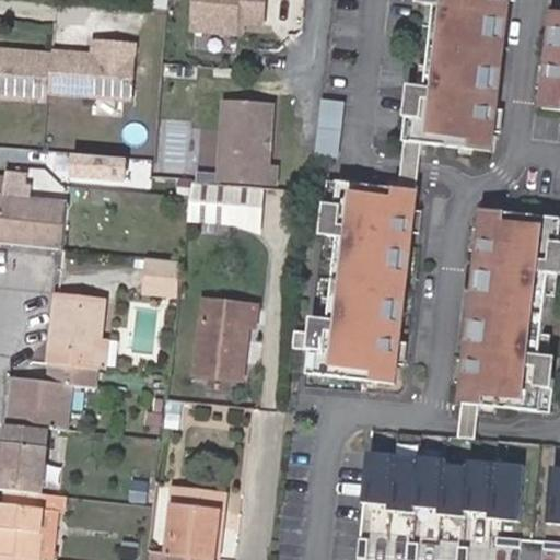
[(263,24),(264,0),(197,0),(195,31),(237,33),(238,22),(246,23),(263,24)]
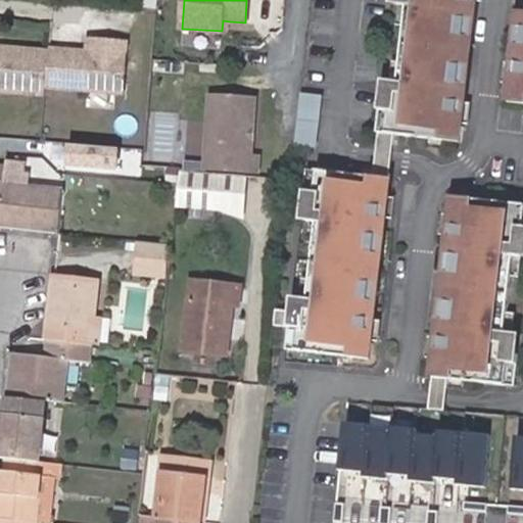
[(460,87),(468,10),(474,11),(475,0),(410,0),(410,5),(400,81),(397,111),(389,110),(386,132),(395,133),(460,140),(466,88),(460,87)]
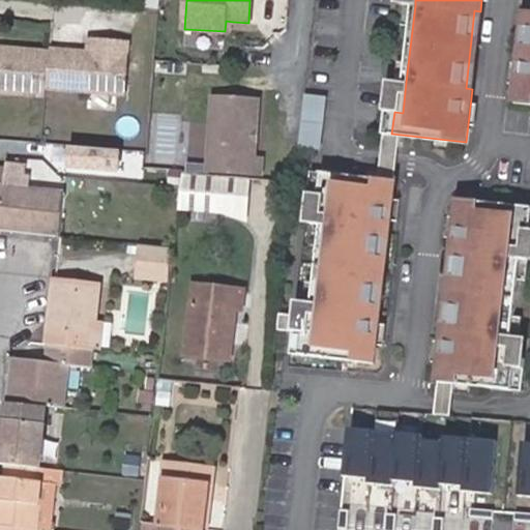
[(233,22),(226,21),(225,31),(233,32),(233,22)]
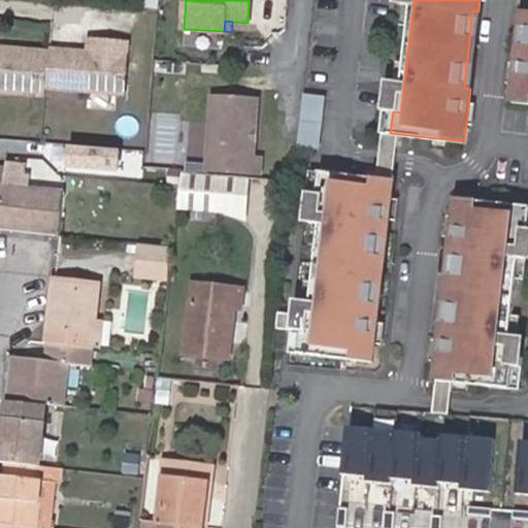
[(527,25),(525,53),(519,52),(513,103),(527,104),(527,25)]
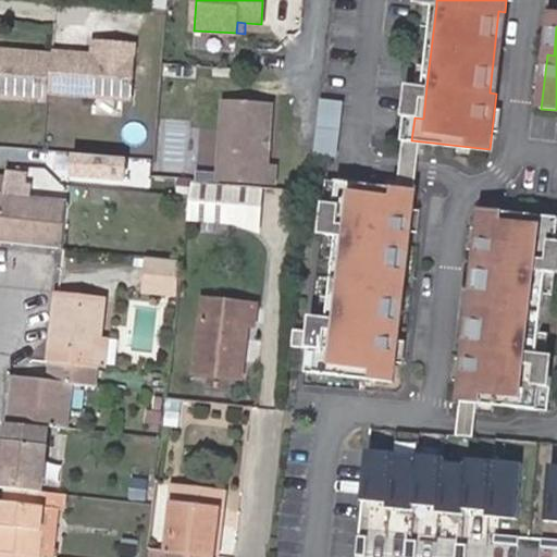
[(132,101),(136,46),(93,42),(91,56),(52,52),(52,54),(49,95),(132,101)]
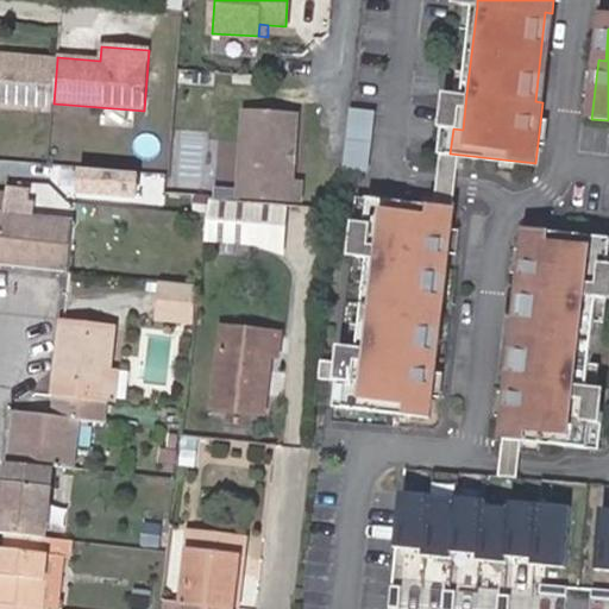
[(54,104),(57,60),(0,55),(0,108),(54,112),(54,104)]
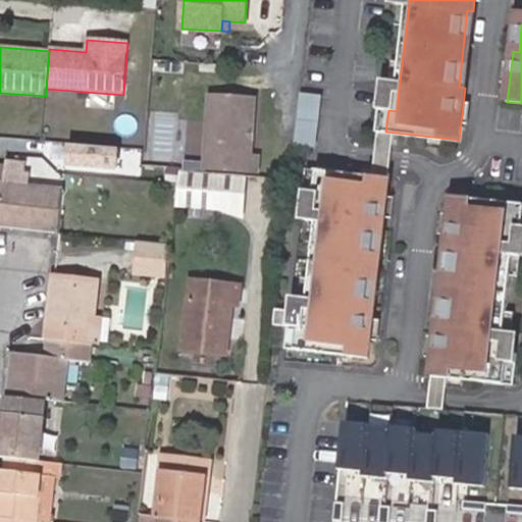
[(388,110),(397,111),(400,81),(383,79),(381,109),(388,110)]
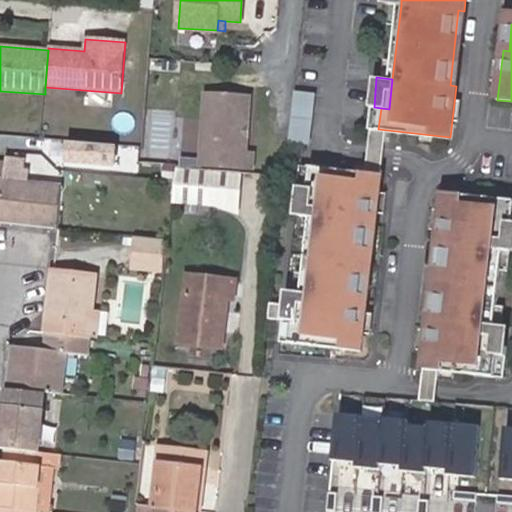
[(315,93),(295,91),(289,140),(309,143),(315,93)]
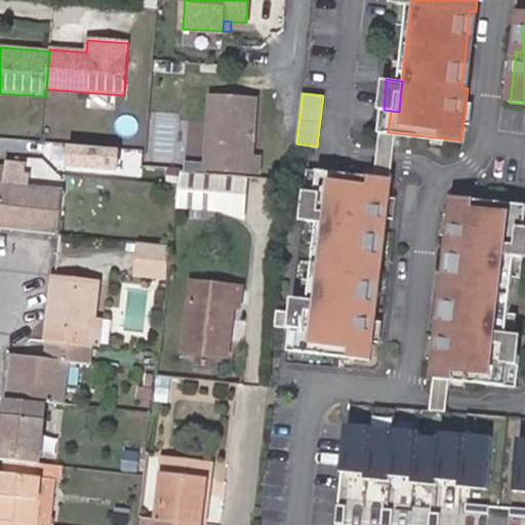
[(207,170),(260,175),(261,158),(254,157),(260,99),(215,95),(207,170)]
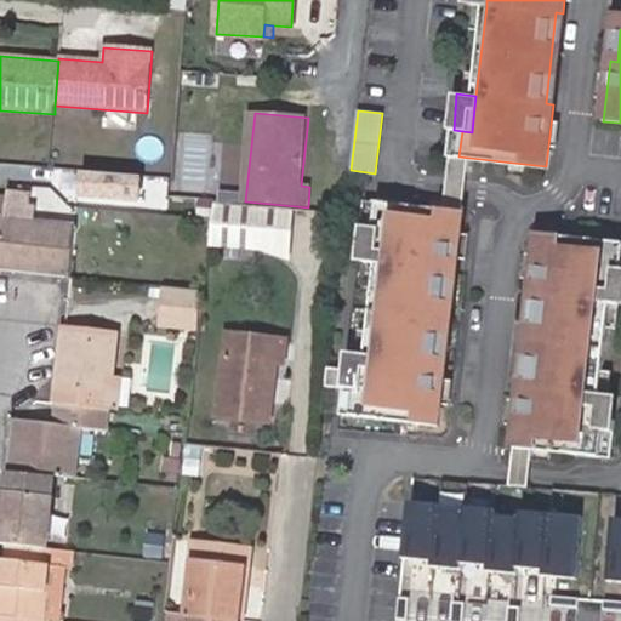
[(444,208),(463,210),(469,158),(459,157),(450,155),(444,208)]
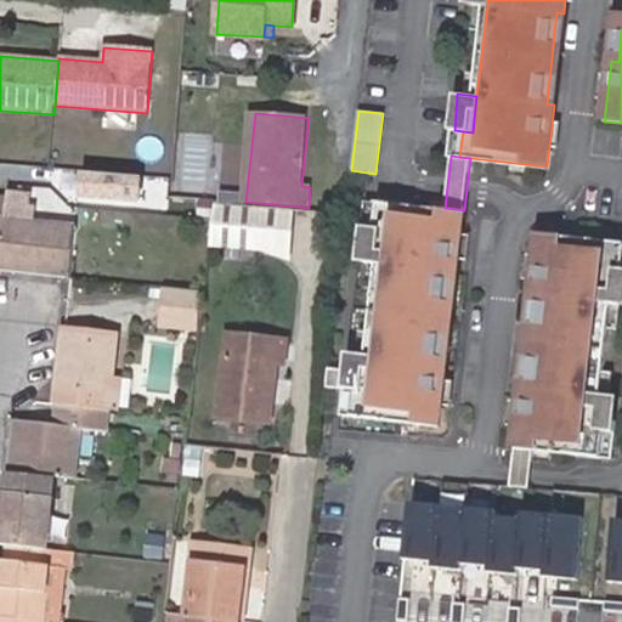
[(139,199),(140,177),(86,174),(84,194),(139,199)]
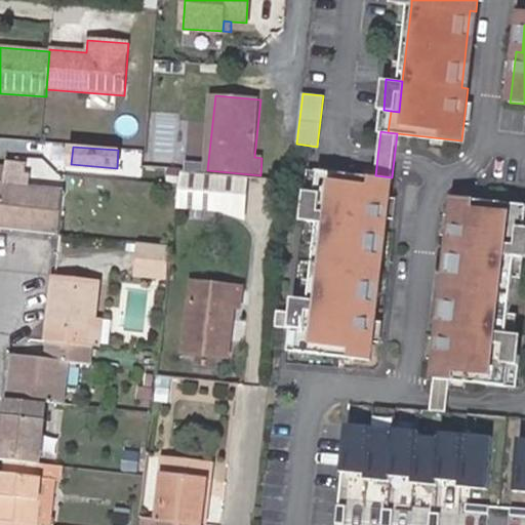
[(33,189),(35,169),(7,166),(7,169),(5,185),(33,189)]
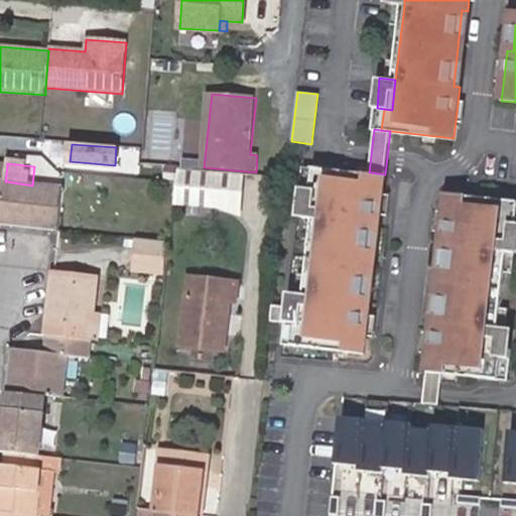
[(303,324),(295,323),(293,344),(366,352),(371,300),(365,299),(374,224),(380,225),(385,174),(369,172),(368,172),(314,166),(312,187),(318,188),(307,293),(303,324)]
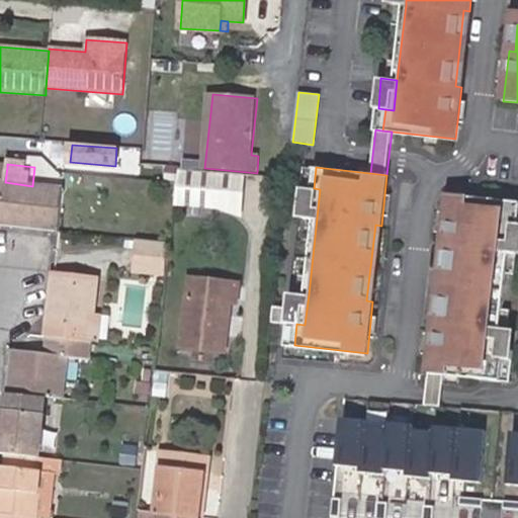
[(216,208),(220,173),(179,170),(175,204),(216,208)]
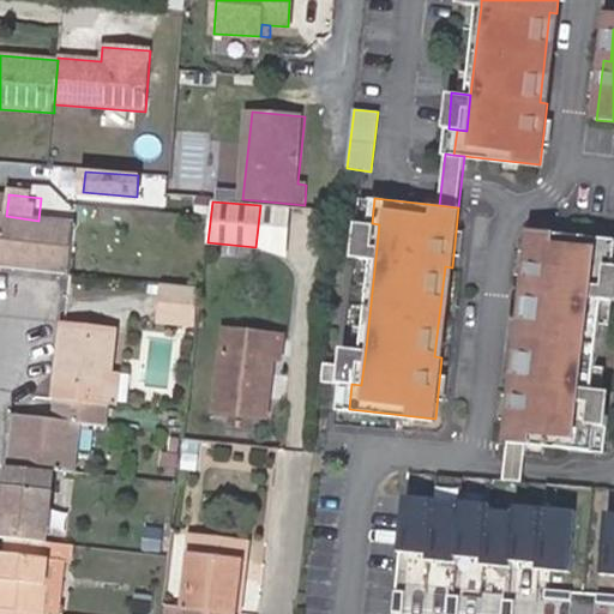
[(283,257),(292,208),(260,205),(256,247),(264,248),(283,257)]
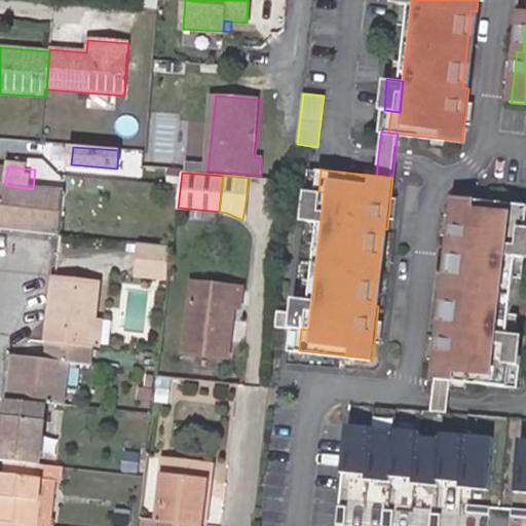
[(289,207),(292,181),(286,180),(283,205),(289,207)]
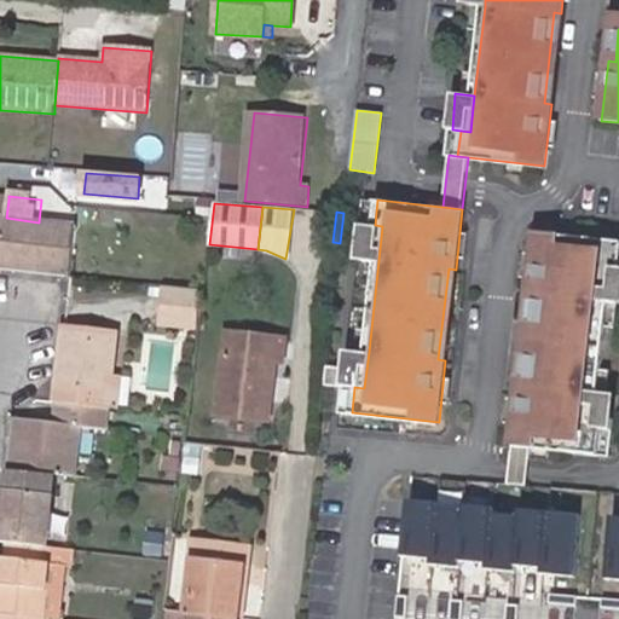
[(0,267),(70,276),(76,226),(39,223),(6,218),(0,267)]
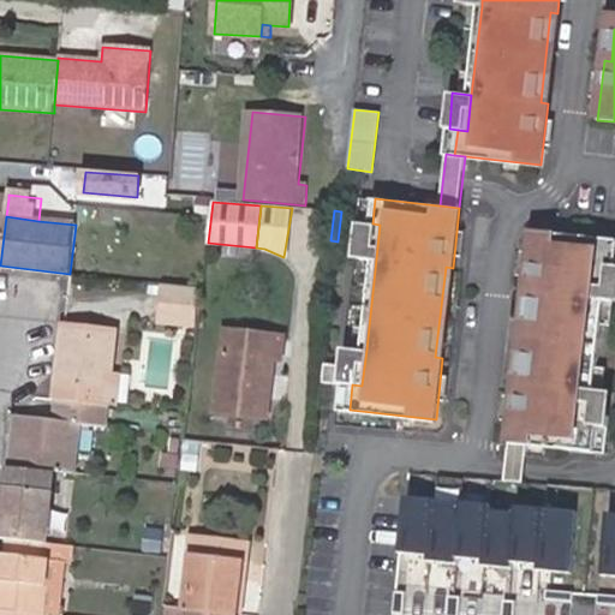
[(372,224),(362,222),(357,257),(376,260),(380,225),(372,224)]
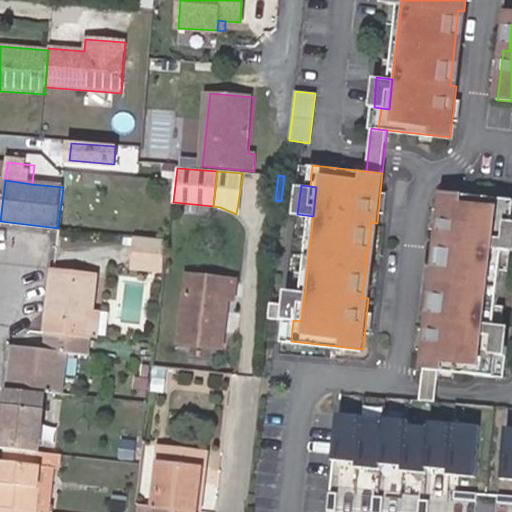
[(502,249),(505,220),(511,220),(511,198),(444,191),(438,242),(444,243),(436,318),(430,317),(424,367),(438,369),(494,376),(496,354),(490,353),(502,249)]
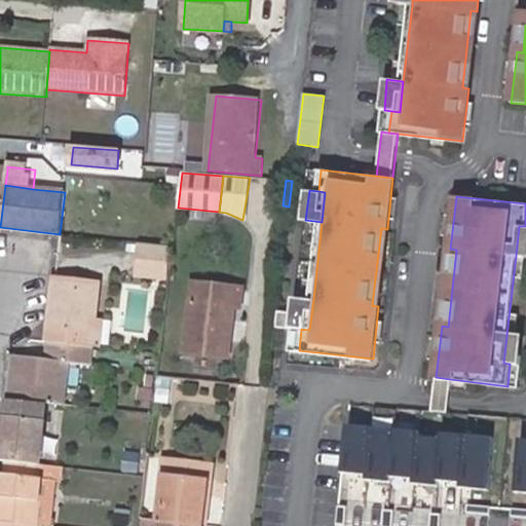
[(525,226),(519,226),(516,256),(525,257),(525,226)]
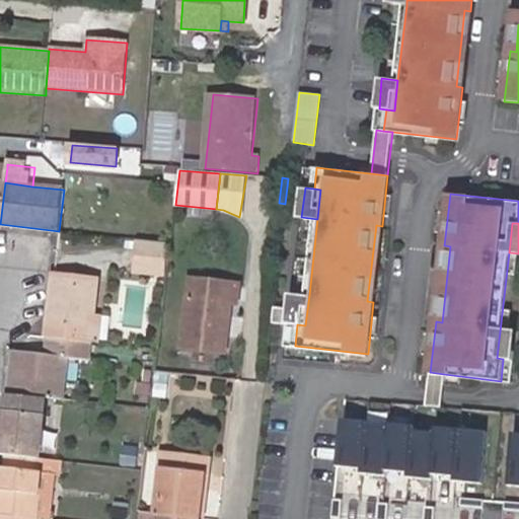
[(165,275),(169,244),(139,241),(135,272),(165,275)]
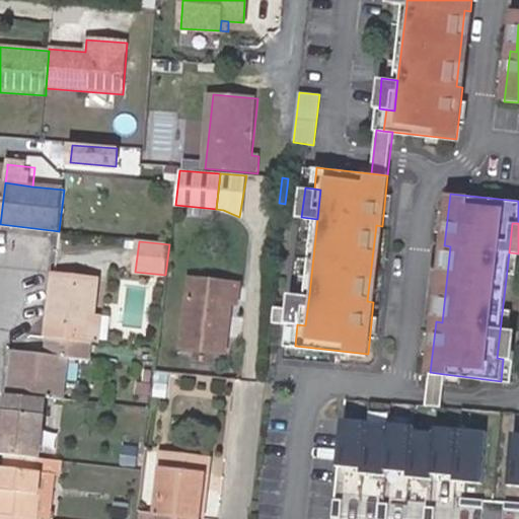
[(92,315),(96,282),(54,277),(47,337),(90,342),(92,315)]
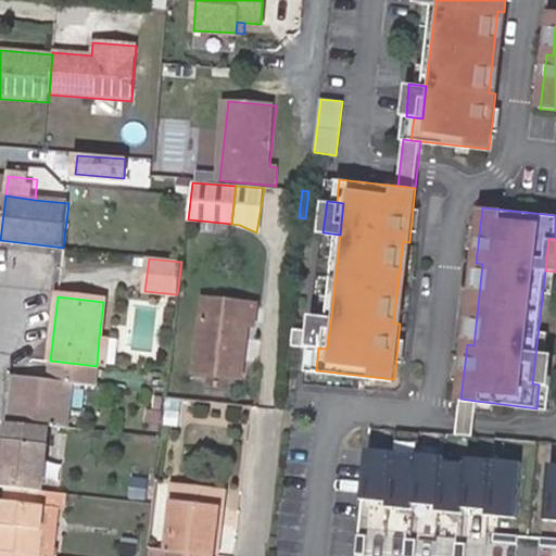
[(237,357),(239,339),(245,339),(247,325),(253,325),(255,305),(203,300),(196,373),(241,378),(243,358),(237,357)]
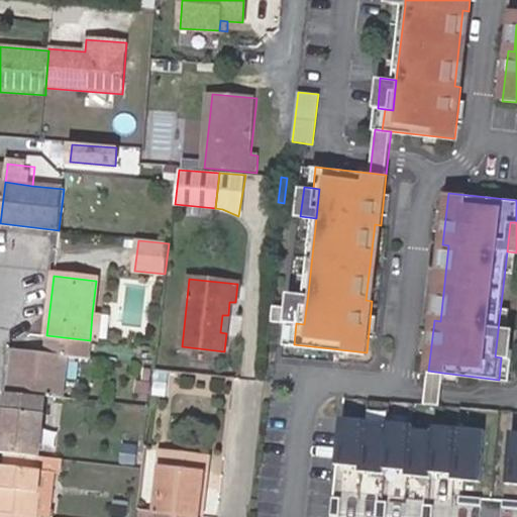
[(308,294),(292,292),(290,307),(274,305),(272,320),(288,322),(296,323),(304,324),(308,294)]
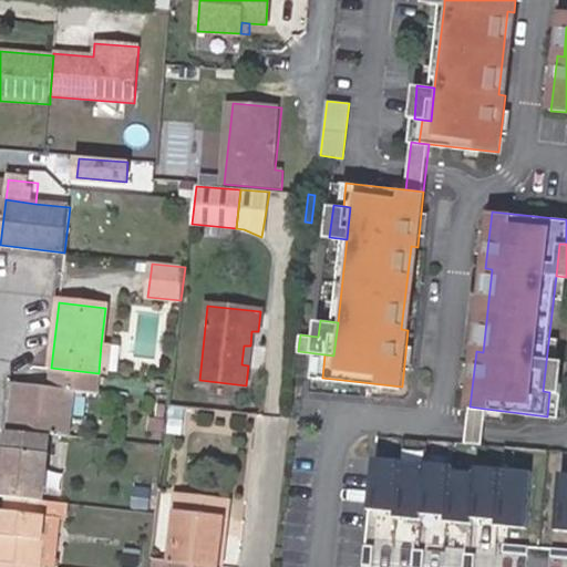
[(119,373),(121,347),(101,344),(99,373),(101,373),(109,374),(109,372),(119,373)]
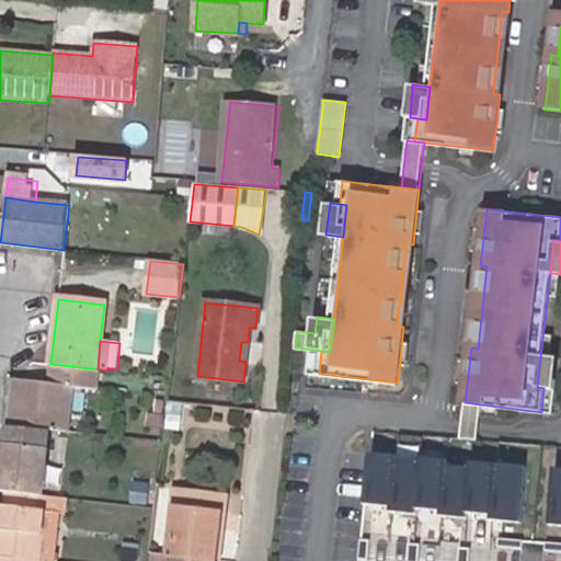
[(544,388),(554,389),(558,357),(541,355),(537,387),(544,388)]
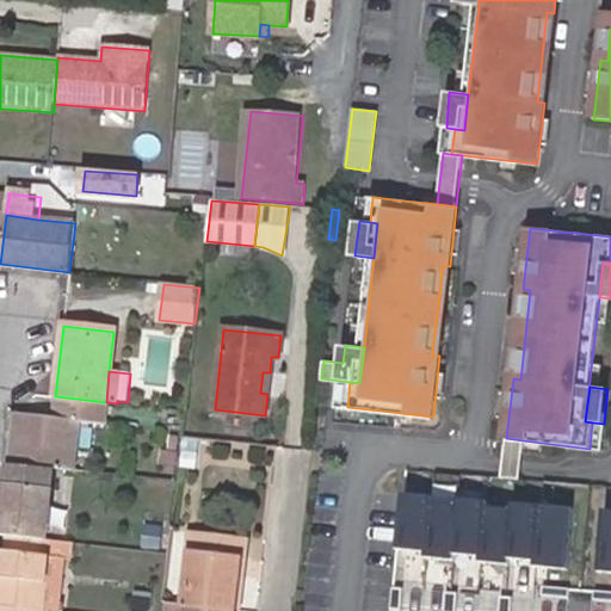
[(73,471),(79,423),(105,425),(109,402),(106,402),(55,396),(53,419),(14,414),(10,463),(13,463),(55,469),(73,471)]
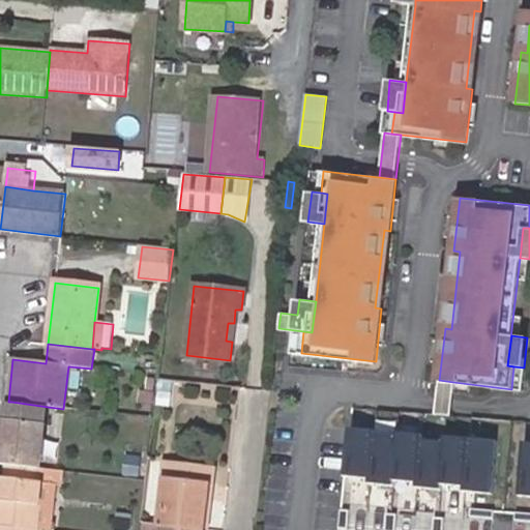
[(453,382),(439,380),(436,411),(450,412),(453,382)]
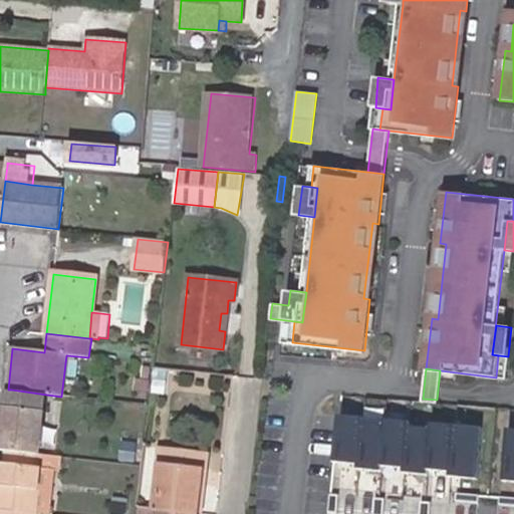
[(147,393),(149,381),(143,380),(137,379),(136,392),(147,393)]
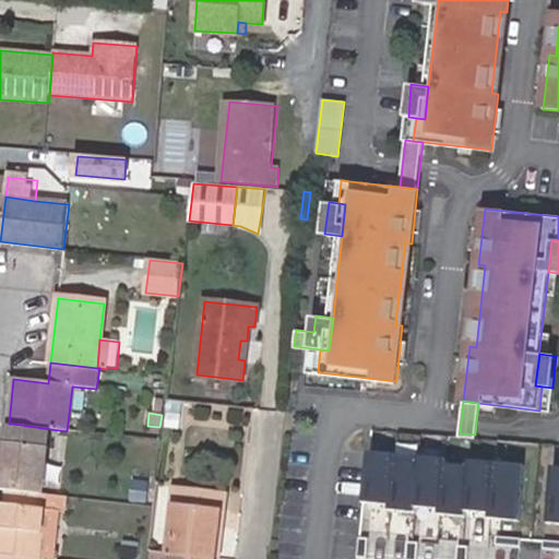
[(179,429),(181,415),(167,414),(165,427),(179,429)]
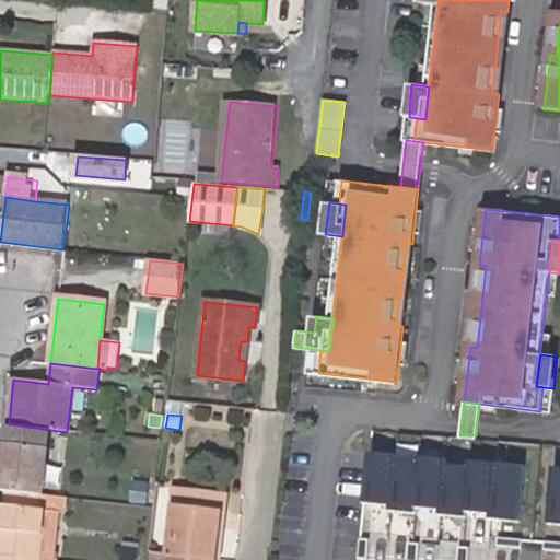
[(43,496),(50,430),(12,424),(10,445),(7,445),(1,490),(7,491),(43,496)]
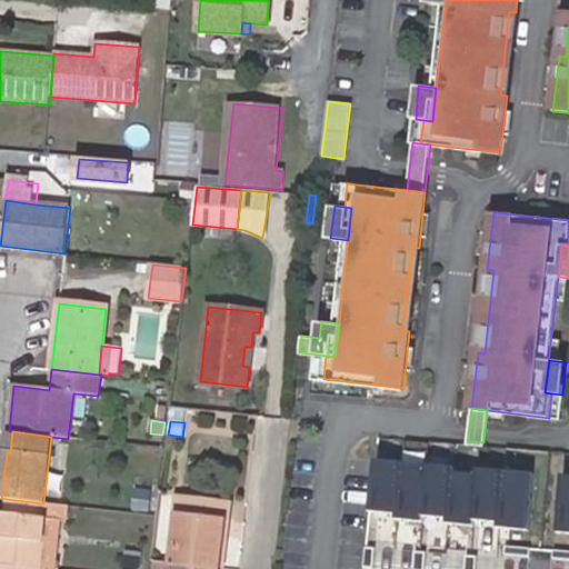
[(402,459),(377,457),(370,509),(398,511),(402,465),(402,459)]
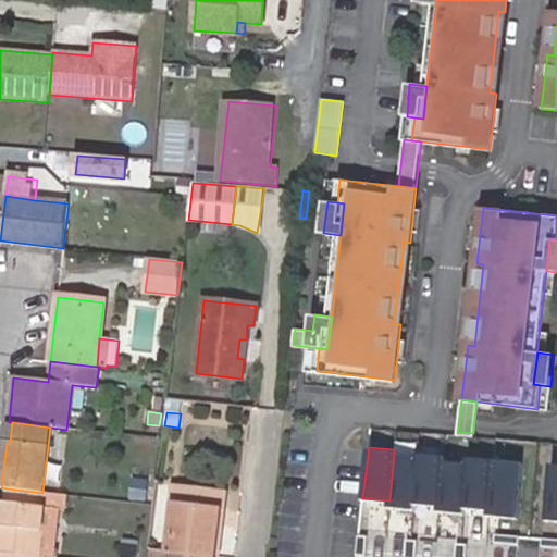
[(419,457),(415,503),(440,504),(444,458),(444,454),(419,452),(419,457)]
